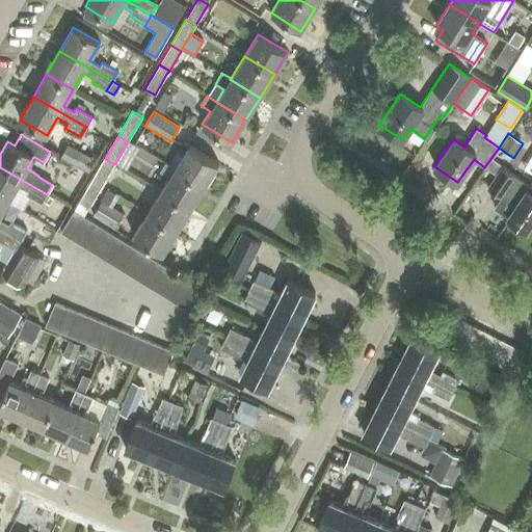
[(182,141),(177,151),(184,154),(175,167),(205,186),(218,163),(182,141)]
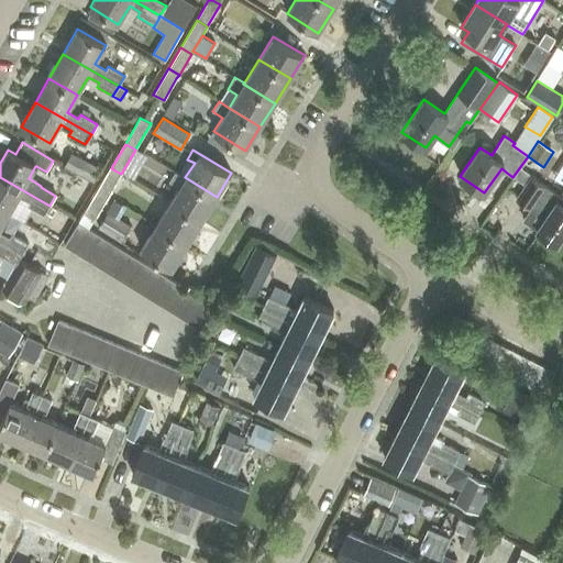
[(94,181),(100,169),(70,153),(64,166),(94,181)]
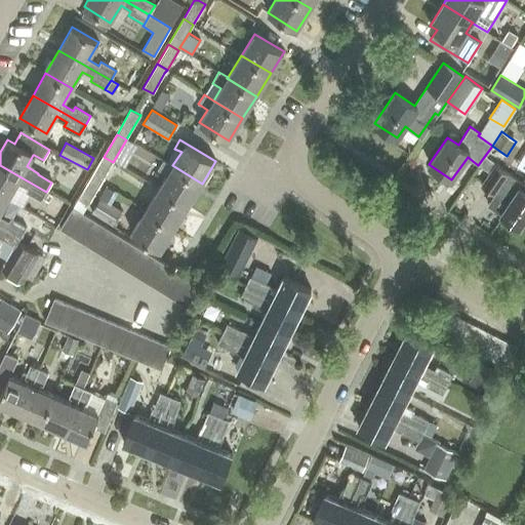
[(101,184),(113,162),(104,157),(91,178),(101,184)]
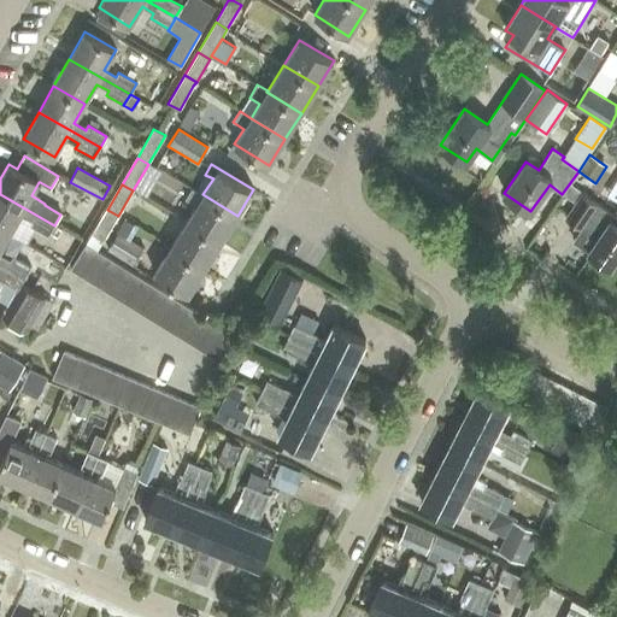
[(192,188),(186,199),(197,205),(203,194),(192,188)]
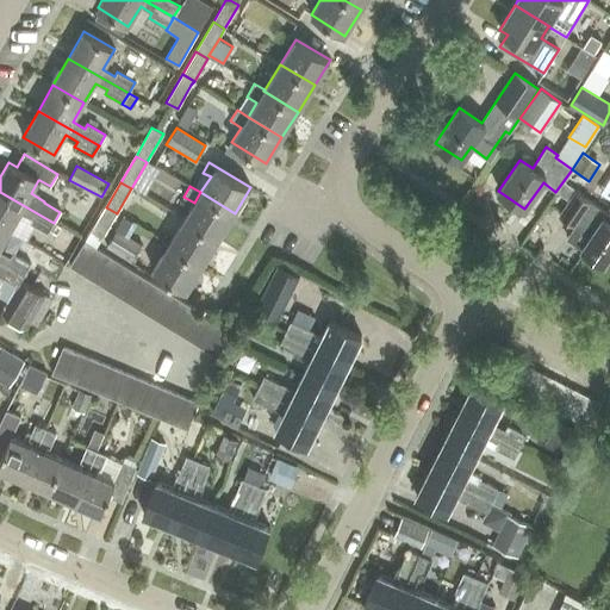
[(0,226),(10,232),(20,212),(32,219),(30,224),(48,234),(54,223),(0,192),(0,226)]
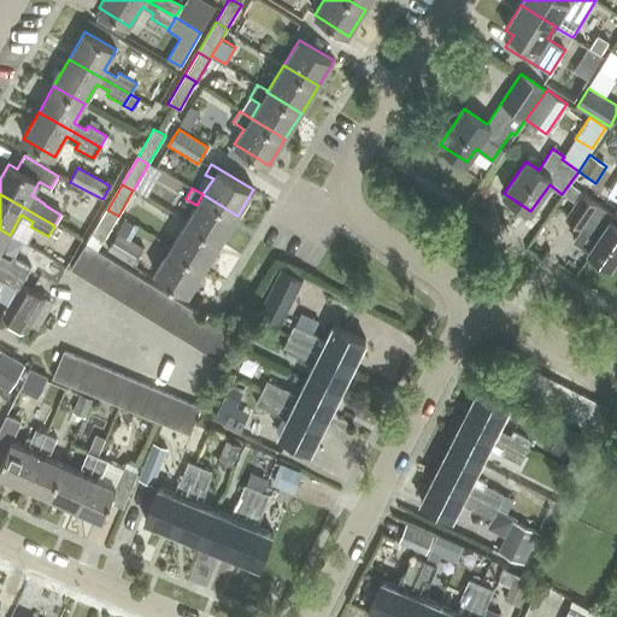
[(221,242),(238,216),(203,194),(197,205),(187,221),(221,242)]
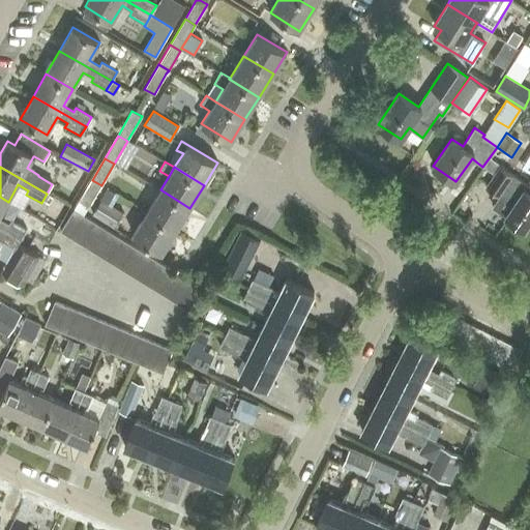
[(529,193),(528,192),(529,188),(529,186),(500,167),(486,187),(499,197),(493,207),(525,230),(526,228),(529,229),(529,193)]
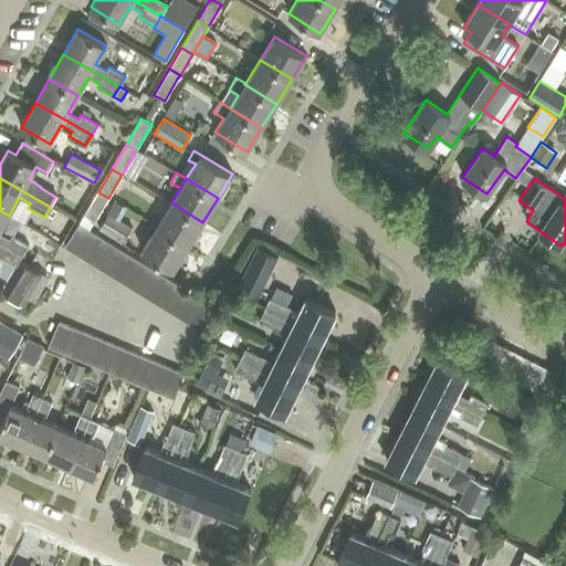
[(95,221),(108,198),(98,192),(84,216),(95,221)]
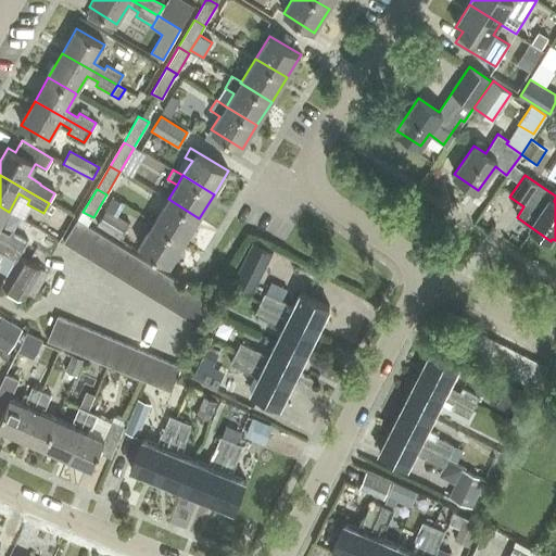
[(154,222),(185,240),(199,218),(168,199),(163,207),(154,222)]
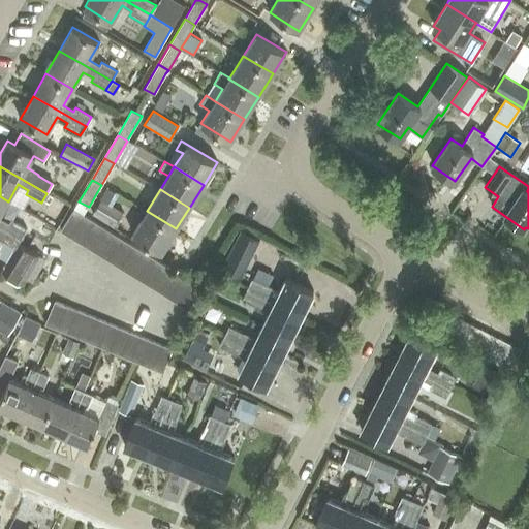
[(0,219),(0,215),(8,201),(0,196),(0,226),(21,239),(26,229),(10,220),(8,224),(0,219)]
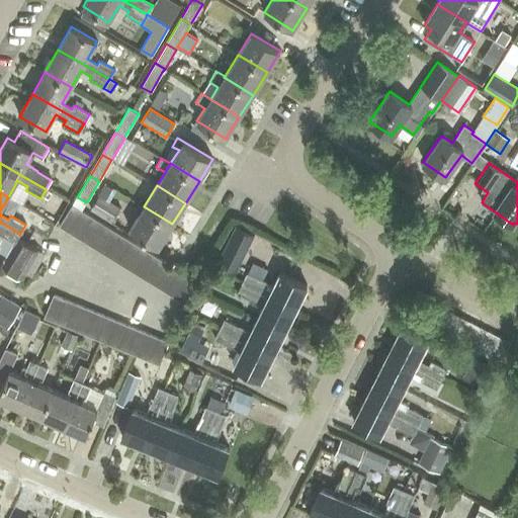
[(119,208),(98,195),(90,209),(111,223),(119,208)]
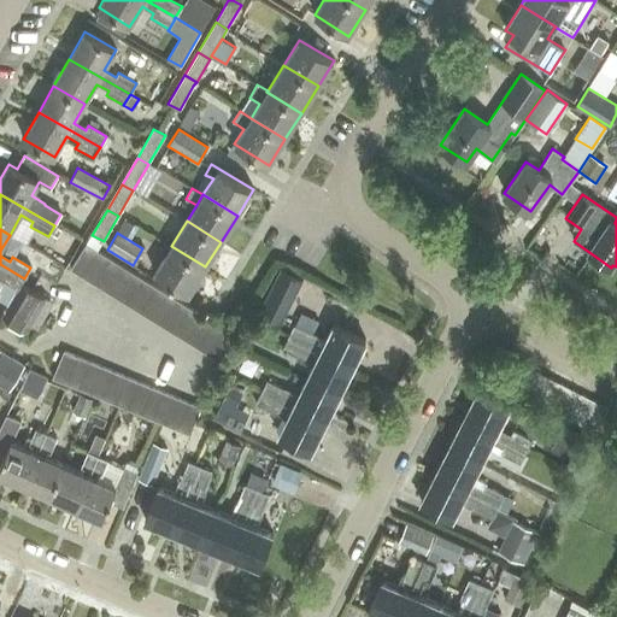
[(86,245),(70,270),(81,276),(97,251),(86,245)]
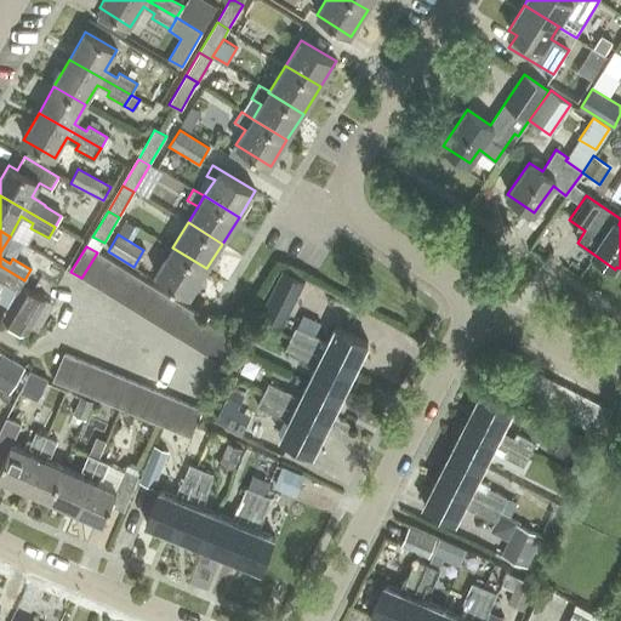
[(189,296),(206,268),(172,248),(155,275),(189,296)]
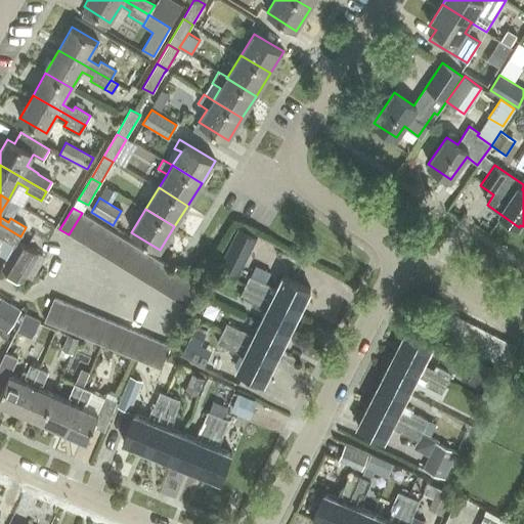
[(78,241),(91,219),(82,213),(69,234),(78,241)]
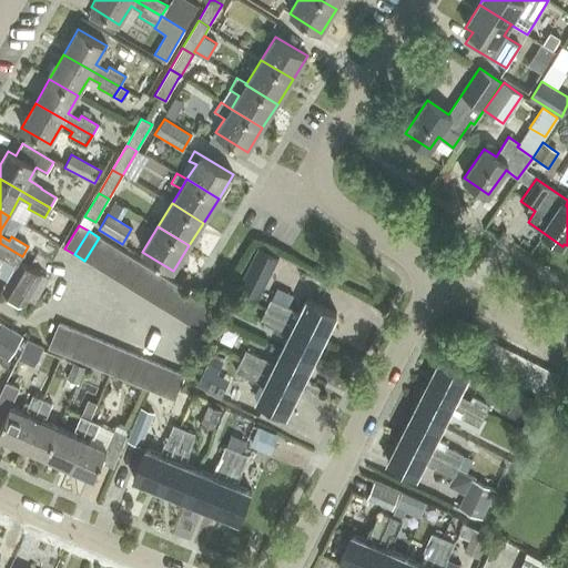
[(99,237),(84,261),(94,266),(109,243),(99,237)]
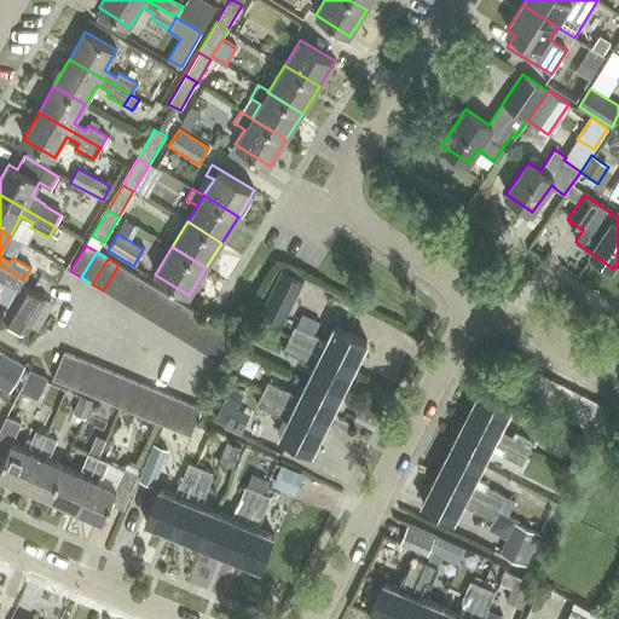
[(0,279),(18,290),(24,279),(0,265),(0,279)]
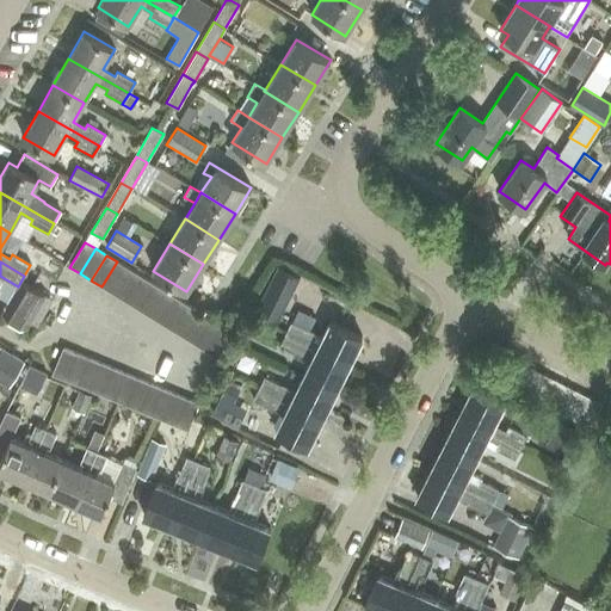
[(112,294),(128,269),(117,261),(102,287),(112,294)]
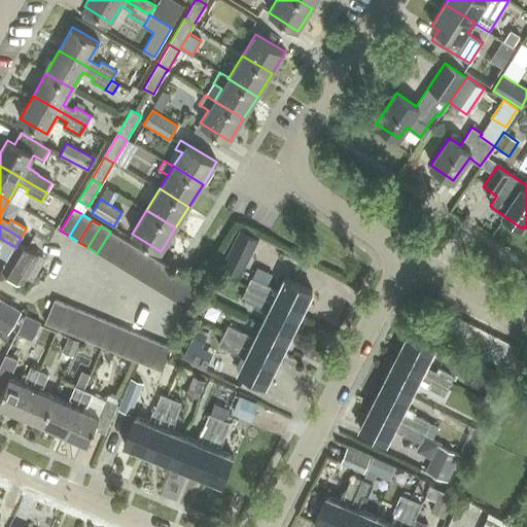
[(258,240),(240,231),(221,268),(240,277),(258,240)]
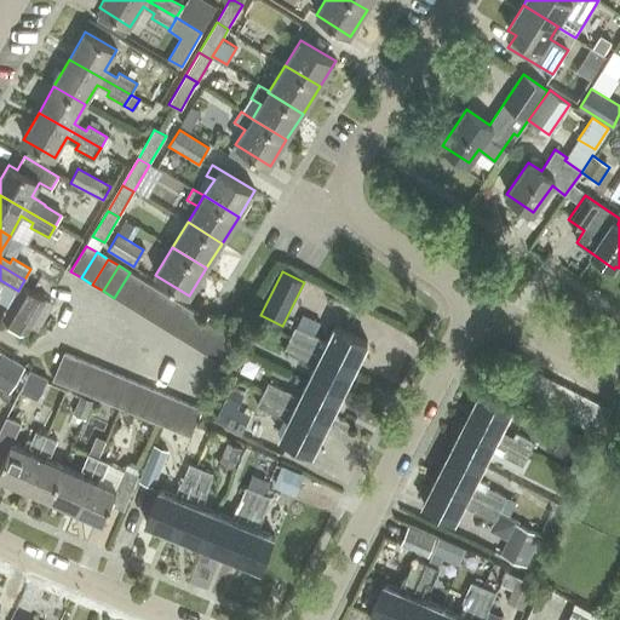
[(130,273),(114,298),(125,304),(141,279),(130,273)]
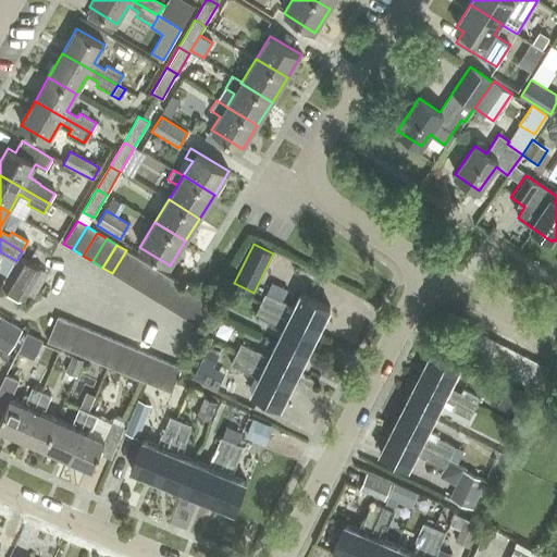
[(135,257),(126,250),(112,273),(122,280),(135,257)]
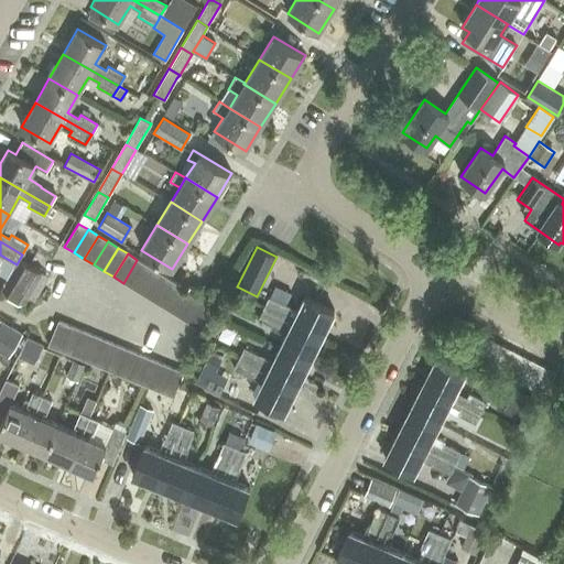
[(42,273),(19,260),(1,291),(24,304),(42,273)]
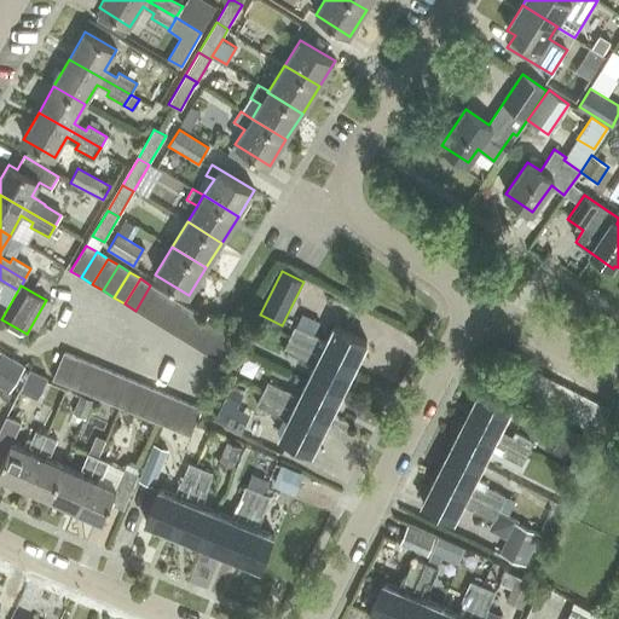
[(150,285),(136,311),(145,317),(161,291),(150,285)]
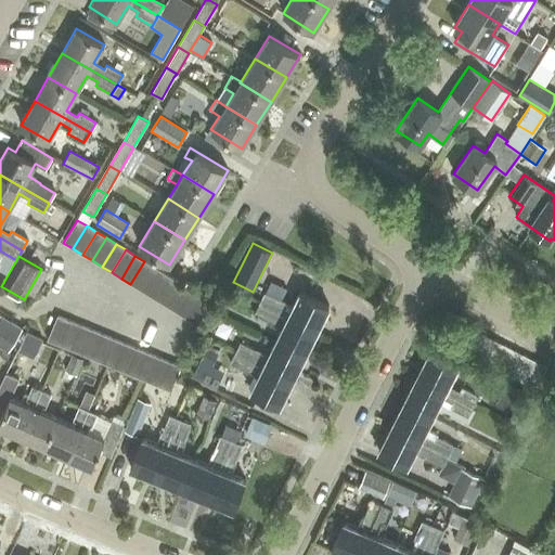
[(140,289),(154,268),(144,261),(130,284),(140,289)]
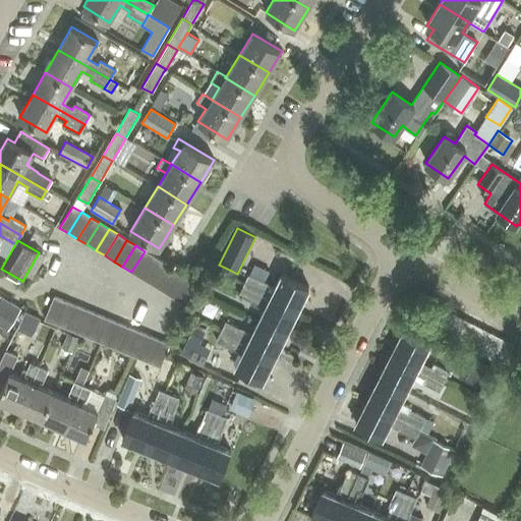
[(145,251),(131,272),(140,278),(154,256),(145,251)]
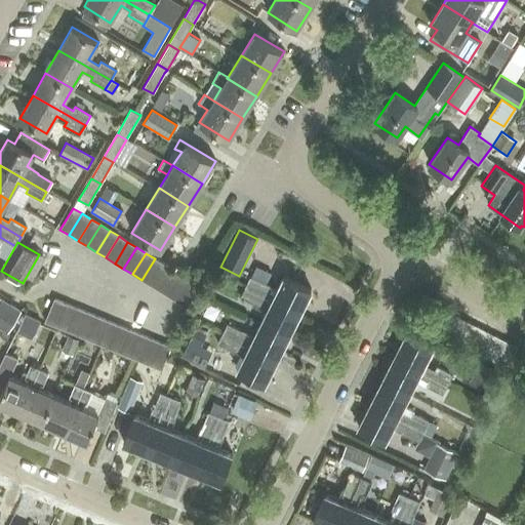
[(151,285),(164,265),(155,258),(142,280),(151,285)]
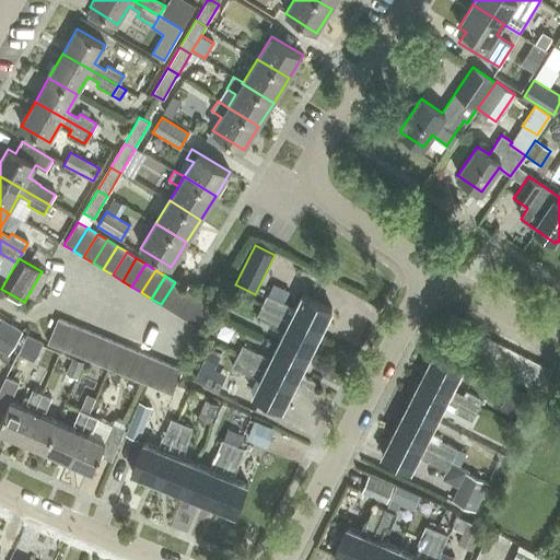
[(175,282),(161,304),(171,311),(185,288),(184,288),(175,282)]
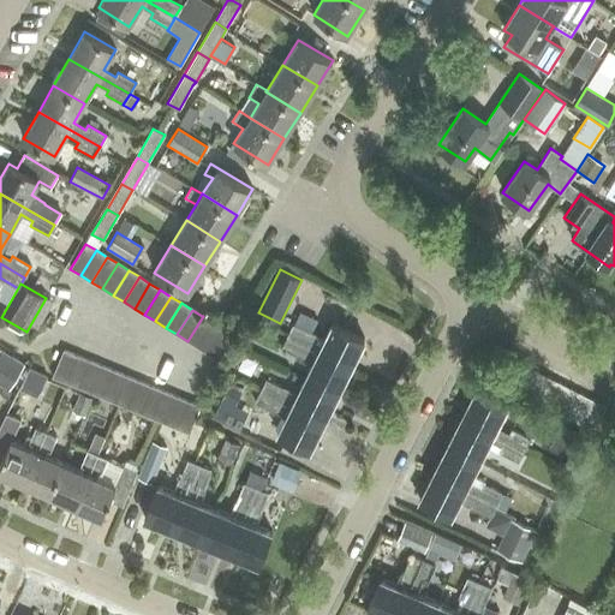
[(198,347),(214,323),(203,316),(187,341),(198,347)]
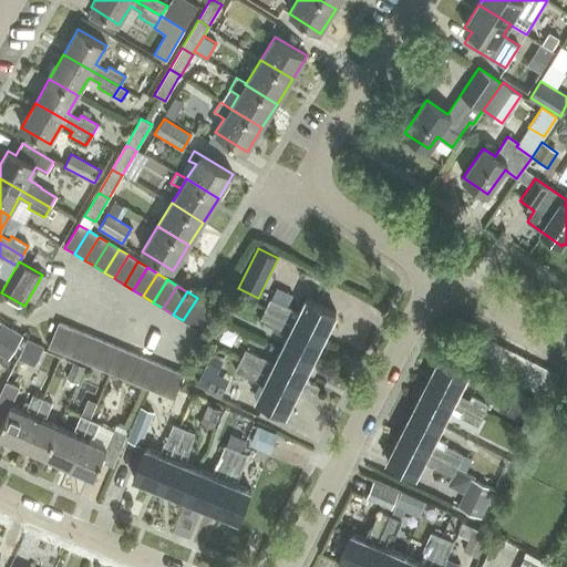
[(197,298),(183,320),(193,327),(207,303),(197,298)]
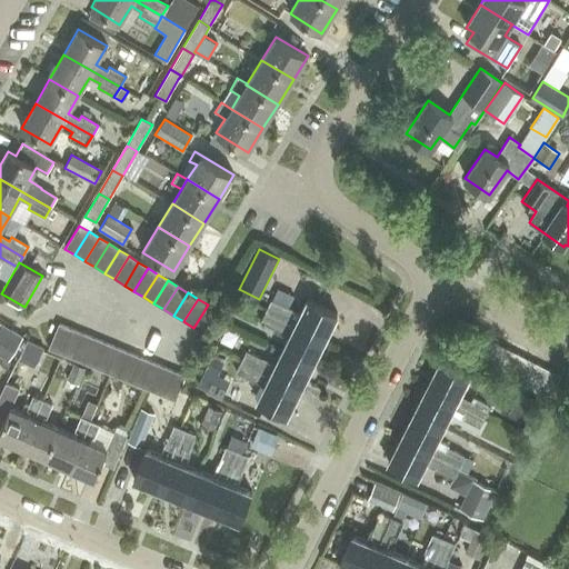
[(288,308),(288,309),(283,320),(295,326),(325,340),(337,315),(307,299),(300,313),(288,308)]
